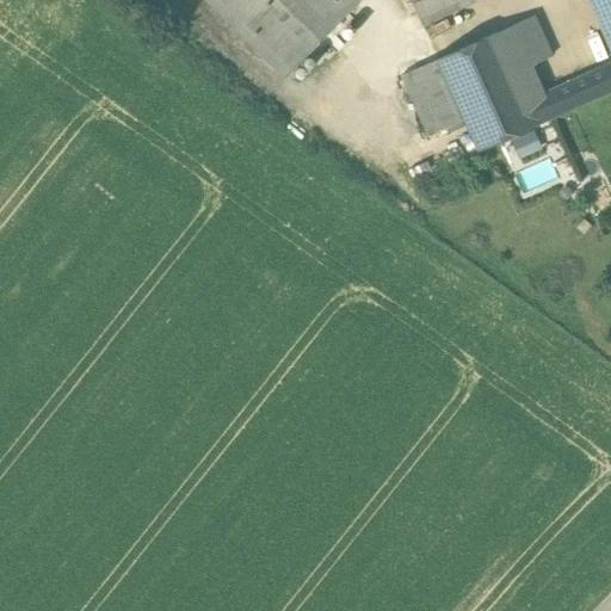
[(360,0),(208,0),(288,76),(360,0)]
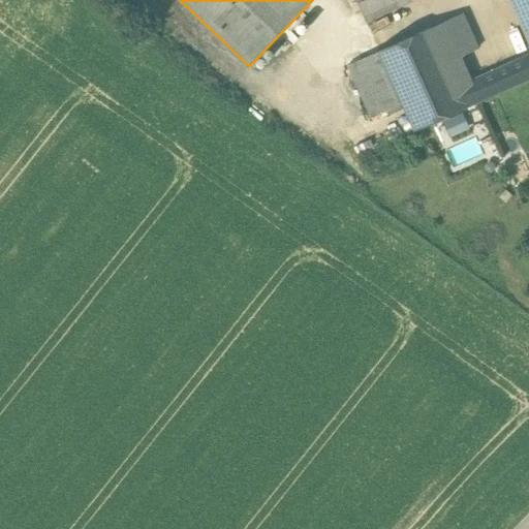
[(355,0),(366,22),(412,0),(355,0)]
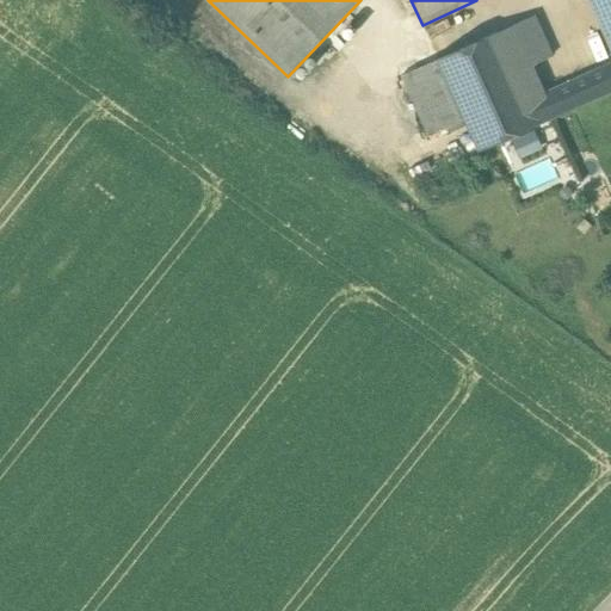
[(610,0),(588,0),(610,49),(610,0)]
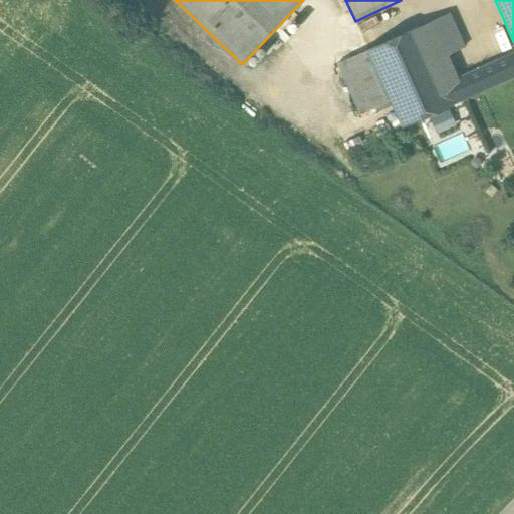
[(449,13),(368,49),(391,100),(403,126),(467,97),(458,77),(447,55),(465,47),(449,13)]
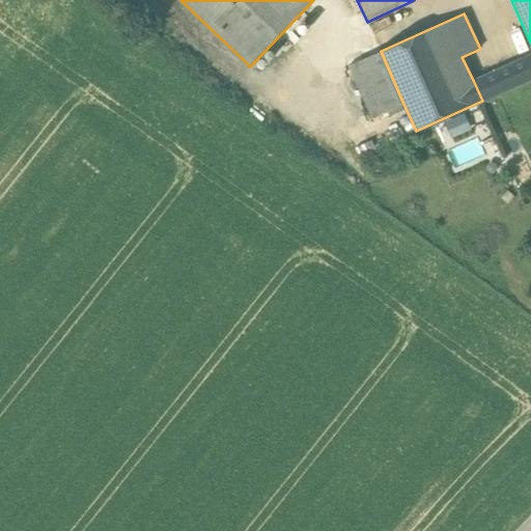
[(403,104),(381,51),(348,64),(372,117),(403,104)]
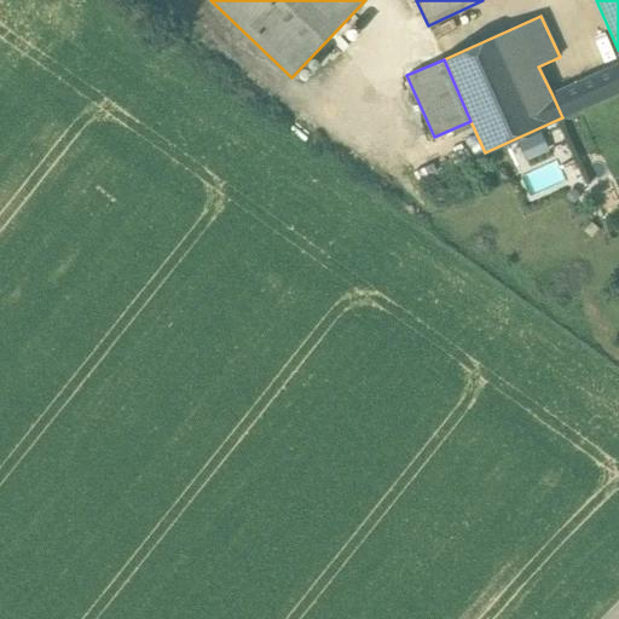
[(618,63),(551,93),(562,117),(618,92),(618,63)]
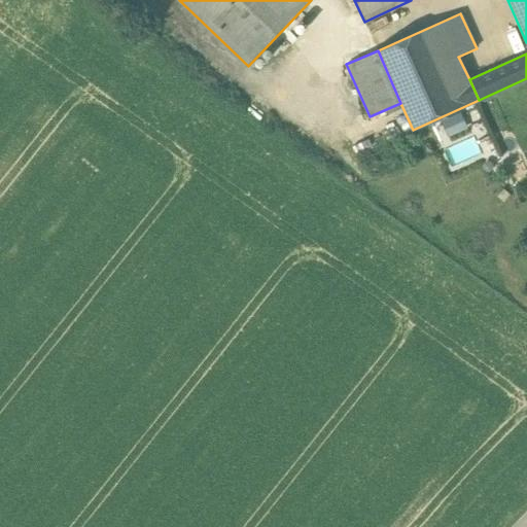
[(445,148),(454,166),(481,152),(472,135),(445,148)]
